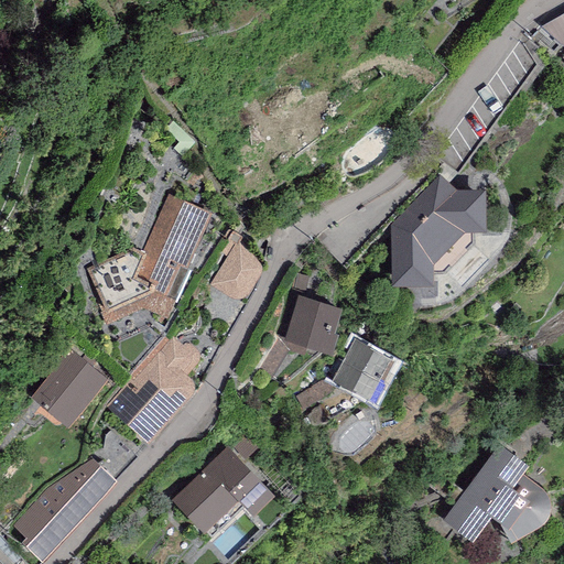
[(563,12),(541,25),(563,46),(563,12)]
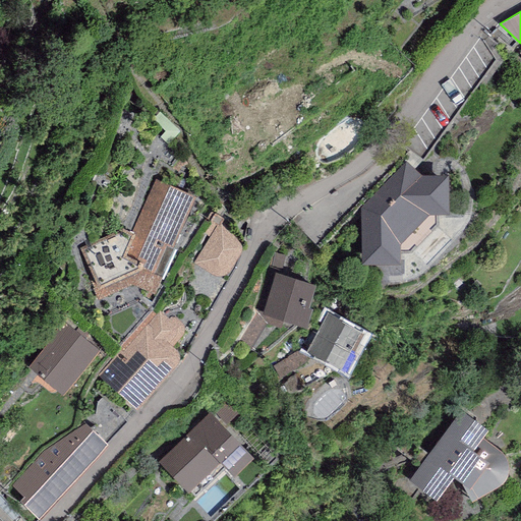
[(484,47),(474,55),(483,67),(494,59),(484,47)]
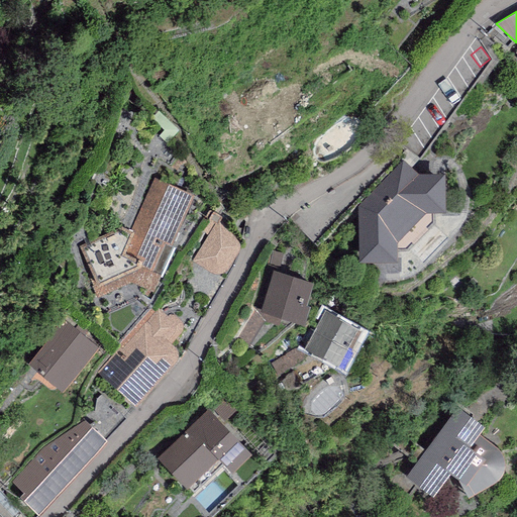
[(403,160),(356,206),(358,266),(396,264),(396,250),(408,249),(434,220),(433,212),(444,212),(445,174),(417,175),(403,160)]
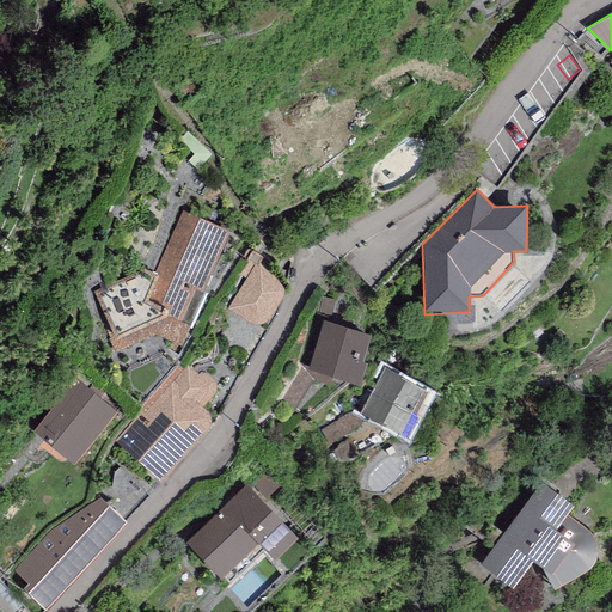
[(142,270),(91,293),(114,353),(154,335),(179,346),(189,326),(179,323),(195,287),(203,291),(228,232),(183,213),(155,274),(142,270)]
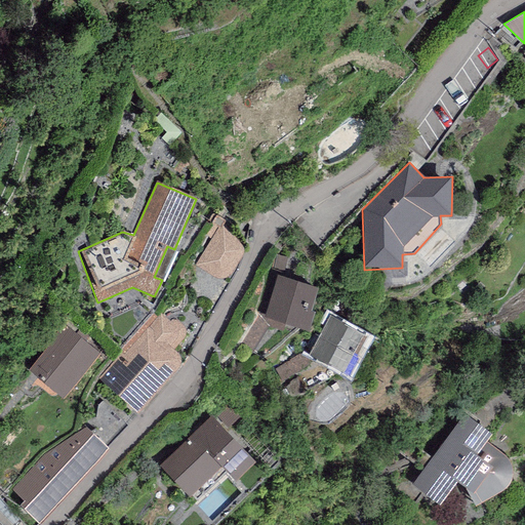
[(242,245),(219,227),(195,264),(220,277),(229,275),(243,252),(242,245)]
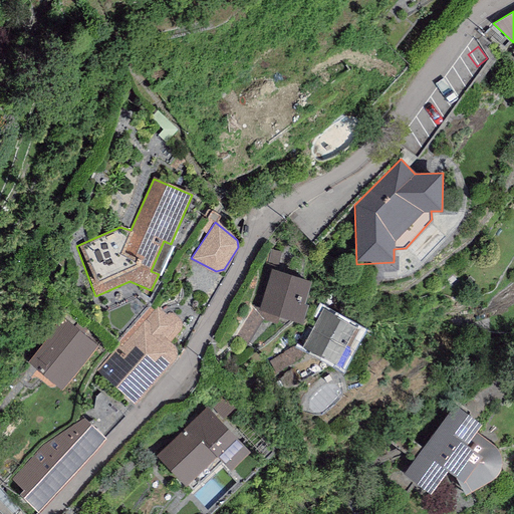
[(311,282),(271,269),(257,311),(301,324),(307,306),(304,304),(311,282)]
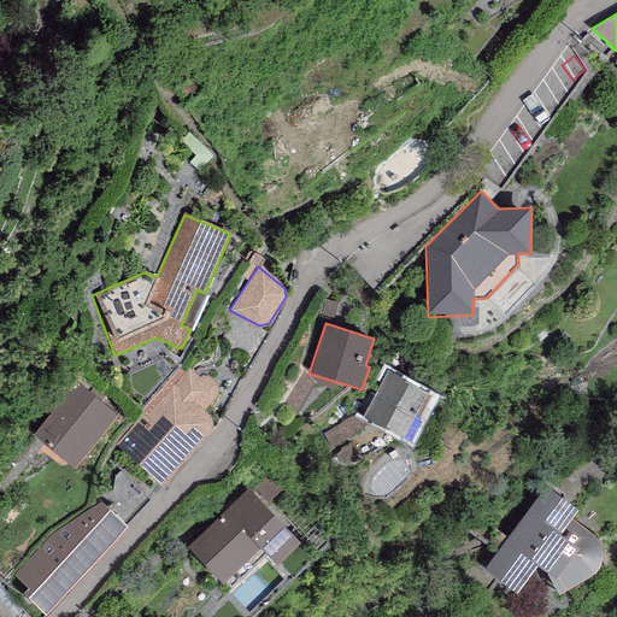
[(184,372),(180,368),(141,411),(144,413),(115,445),(160,485),(217,422),(199,406),(212,391),(188,369),(184,372)]
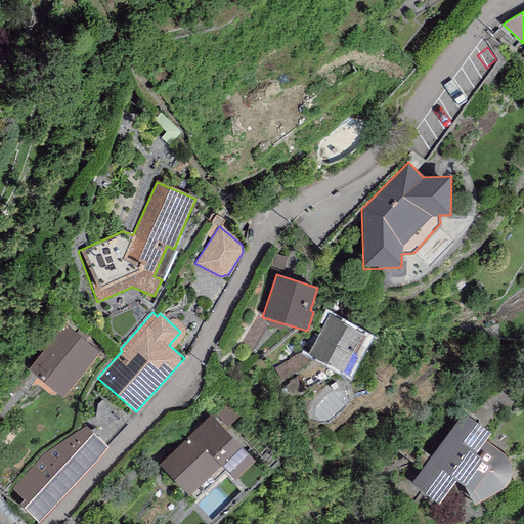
[(366,335),(329,315),(308,355),(349,376),(358,358),(355,357),(366,335)]
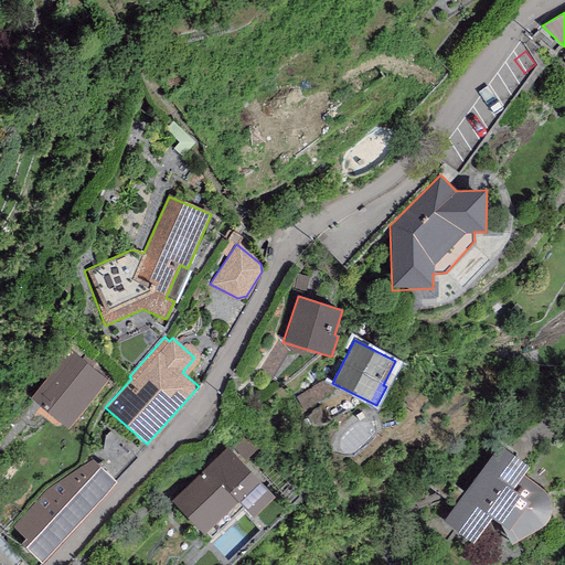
[(71,350),(30,397),(66,428),(107,381),(71,350)]
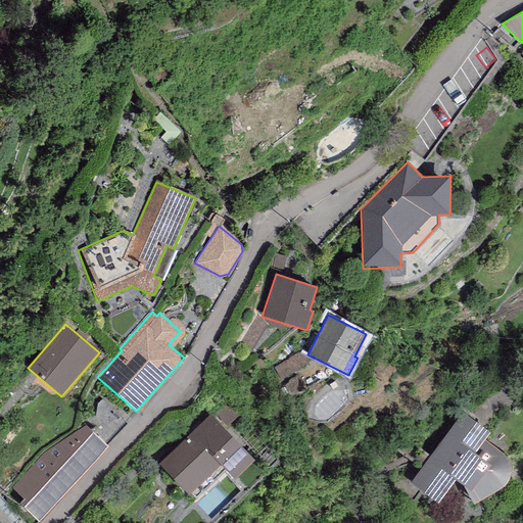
[(489,431),(462,412),(409,481),(437,502),(454,479),(464,486),(473,504),(501,488),(504,485),(507,482),(509,476),(510,472),(509,467),(509,462),(505,458),(497,450),(483,440),(489,431)]
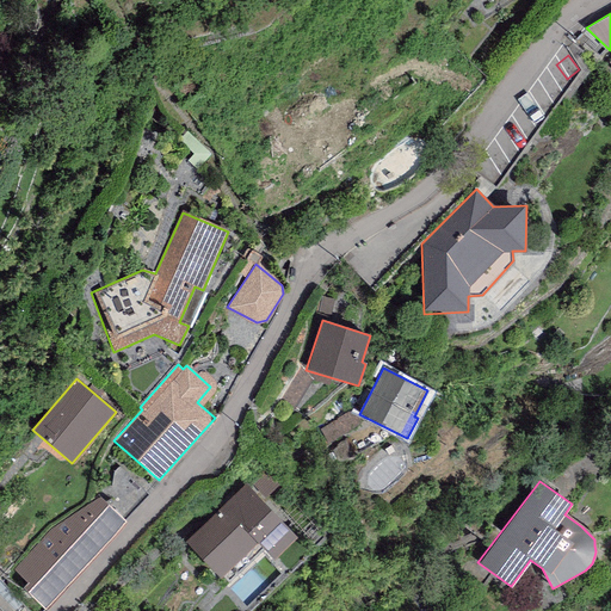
[(246,485),(185,542),(220,578),(258,542),(275,559),(296,537),(246,485)]
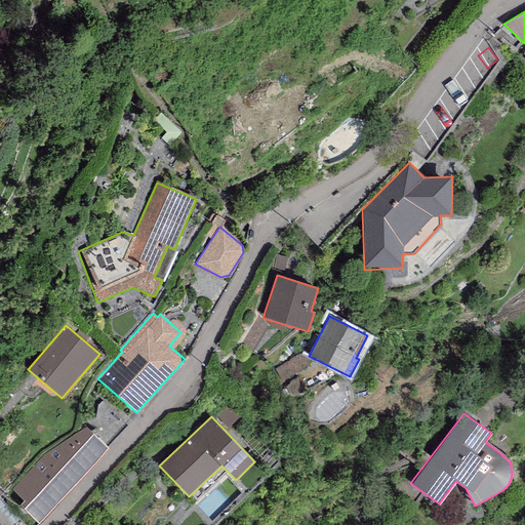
[(43,454),(11,489),(24,500),(19,506),(40,524),(108,449),(86,427),(43,454)]
